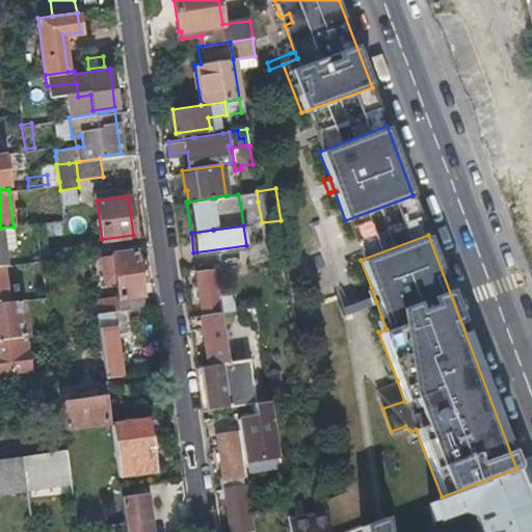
[(121,309),(138,307),(142,306),(134,251),(107,256),(110,274),(115,274),(118,295),(94,298),(96,313),(112,310),(121,309)]
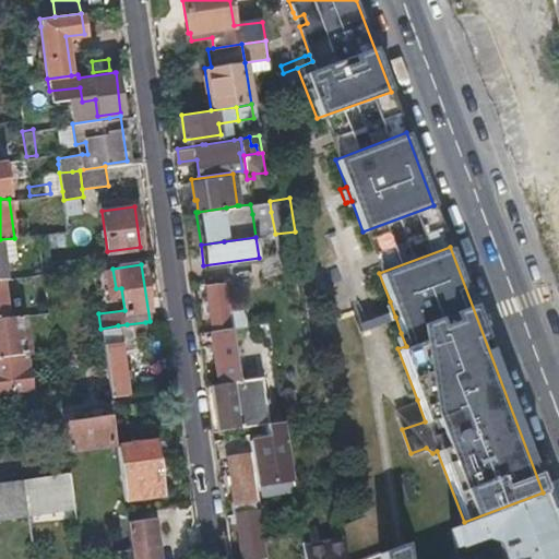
[(229,328),(232,326),(228,310),(230,310),(229,302),(225,302),(222,283),(205,285),(207,300),(202,301),(204,317),(210,316),(212,330),(229,328)]
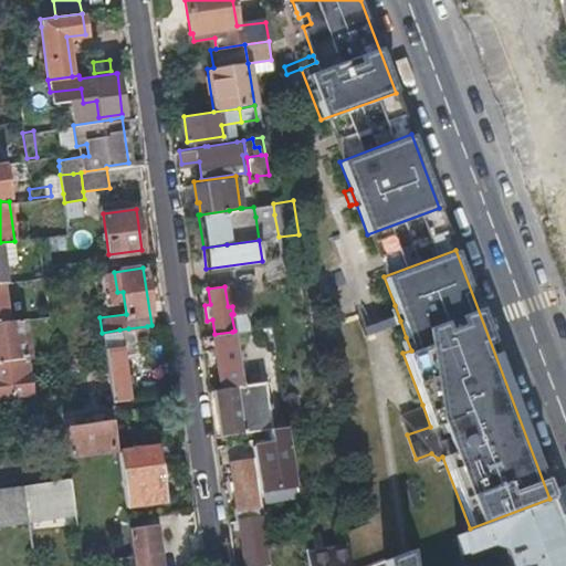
[(236,331),(250,328),(247,304),(247,303),(244,304),(245,313),(233,314),(236,331)]
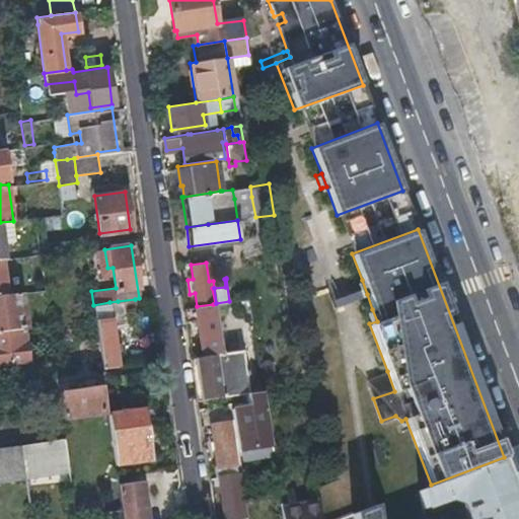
[(367,294),(362,280),(358,281),(353,283),(356,290),(330,300),(332,307),(363,295),(367,294)]
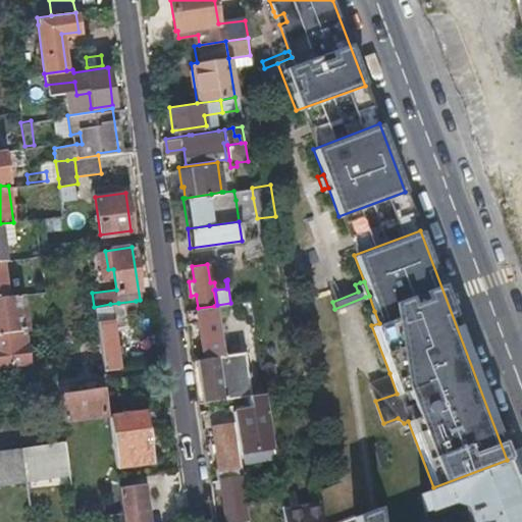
[(0,332),(22,329),(17,294),(5,296),(0,296),(0,332)]
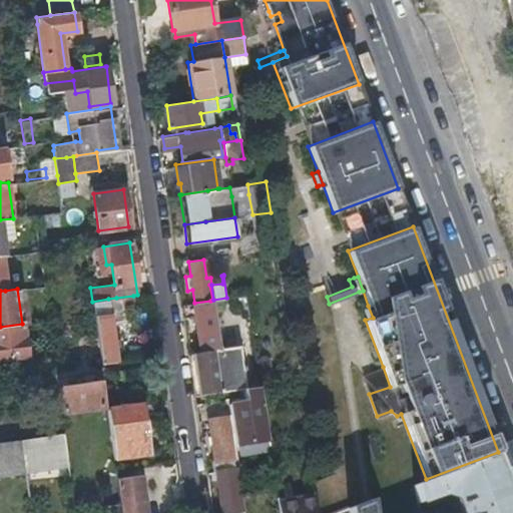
[(100,363),(116,361),(111,322),(125,320),(124,310),(135,309),(133,296),(116,298),(108,299),(109,311),(94,313),(96,323),(95,324),(97,338),(99,358),(100,363)]
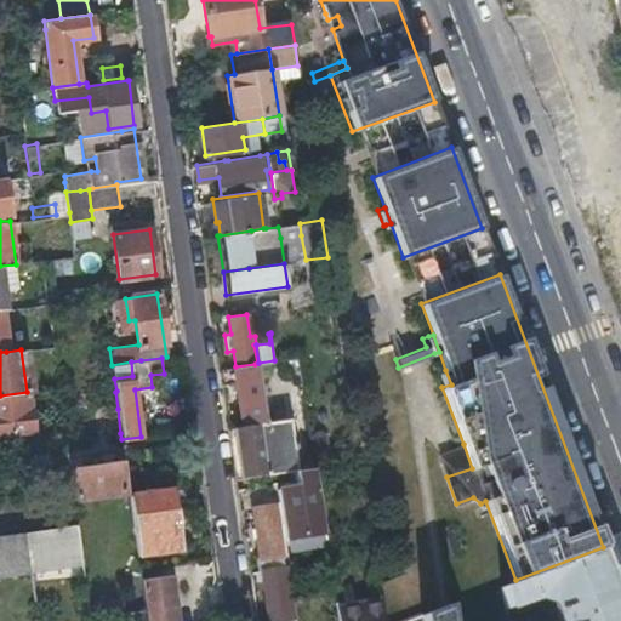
[(220,369),(223,386),(237,383),(243,425),(267,422),(258,363),(257,363),(255,364),(235,366),(220,369)]
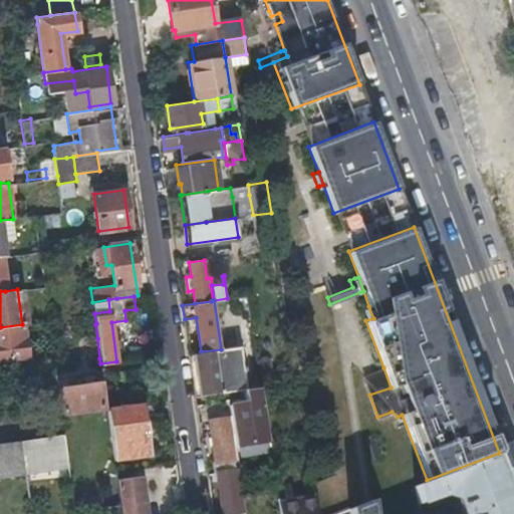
[(306,332),(312,330),(303,302),(296,305),(306,332)]
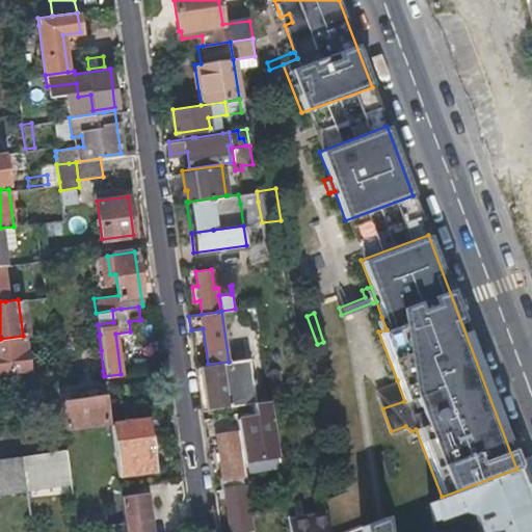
[(387,329),(381,317),(378,318),(374,319),(378,331),(387,329)]
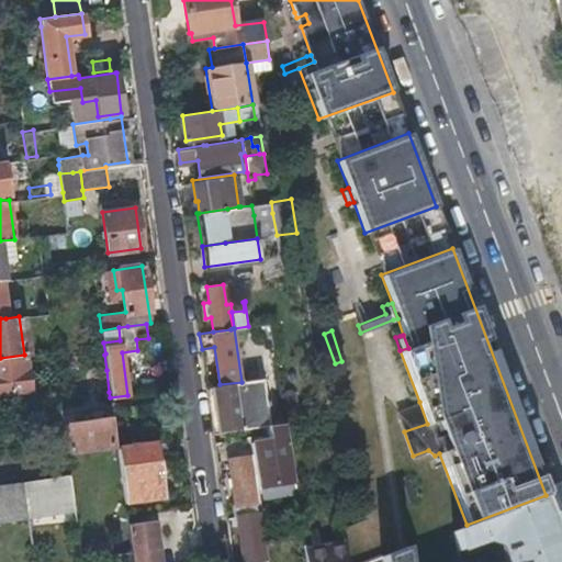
[(40,393),(58,390),(53,351),(34,353),(40,393)]
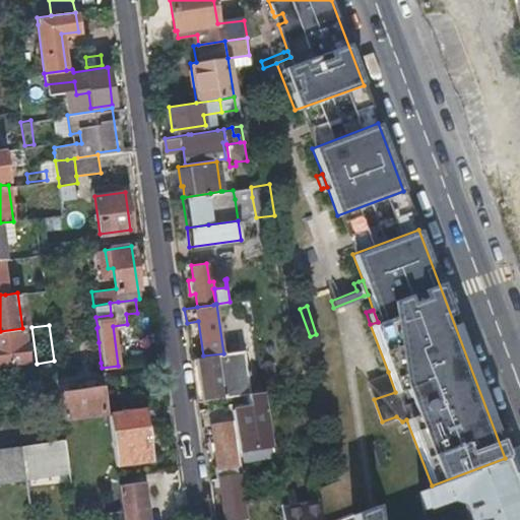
[(0,363),(27,360),(23,328),(22,328),(0,331),(0,363)]
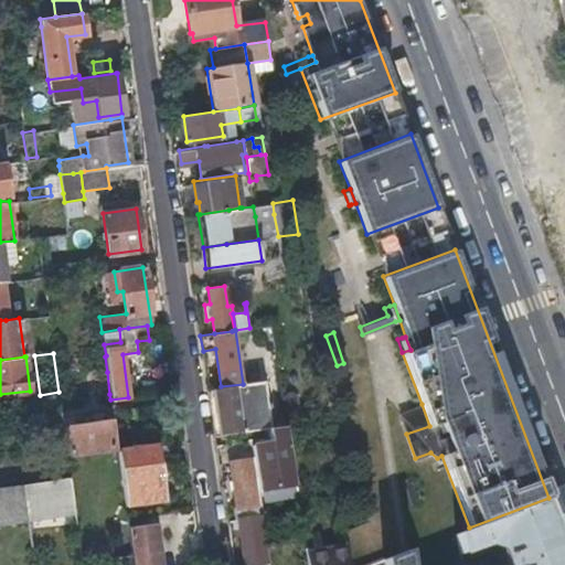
[(97,396),(109,394),(107,372),(94,374),(97,396)]
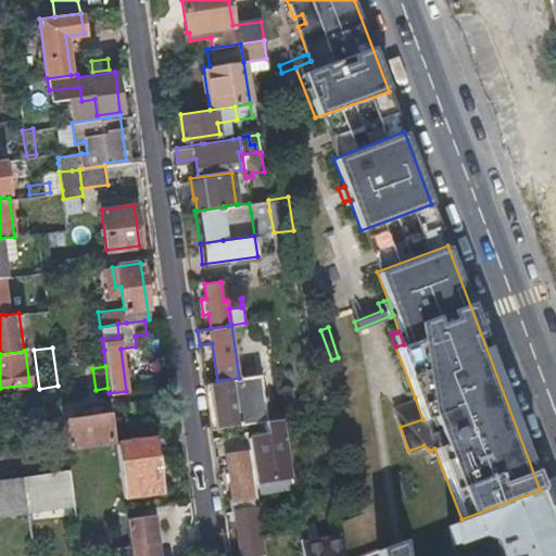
[(216,428),(264,420),(266,420),(260,376),(239,378),(217,380),(210,382),(216,428)]
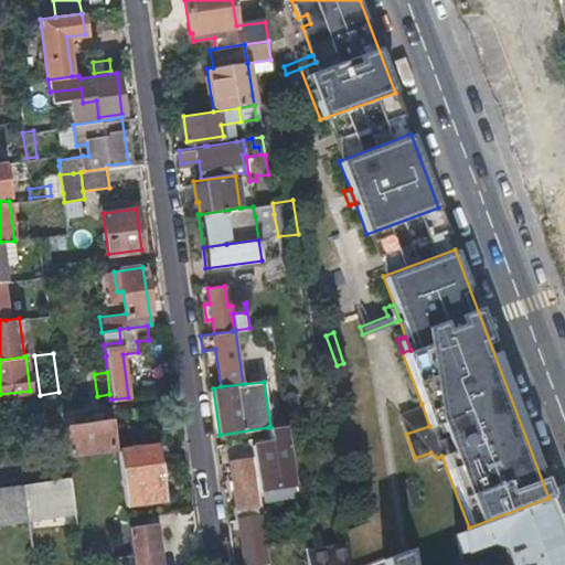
[(326,411),(324,402),(305,405),(306,414),(326,411)]
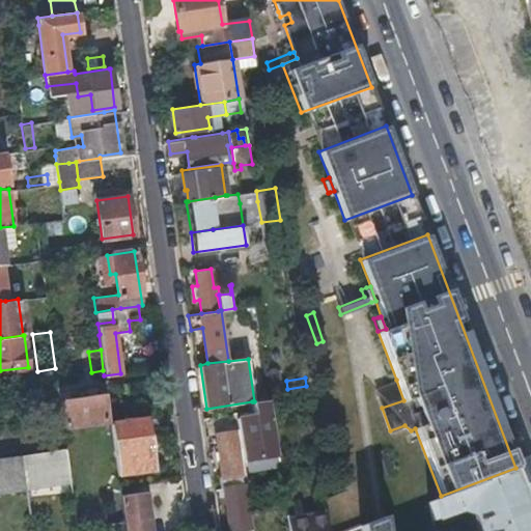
[(374,387),(382,408),(403,400),(396,380),(391,382),(374,387)]
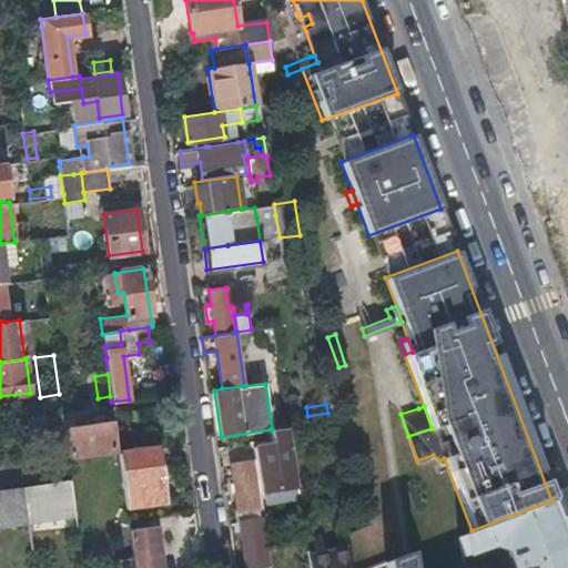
[(307,416),(306,407),(286,411),(287,419),(307,416)]
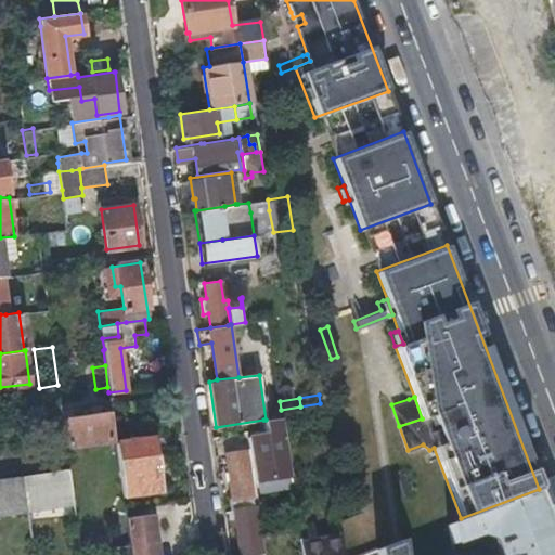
[(74,416),(91,414),(90,404),(73,407),(74,416)]
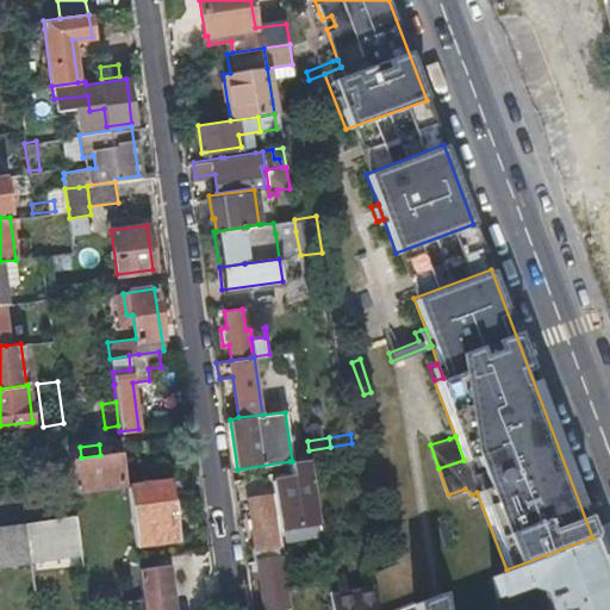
[(69,466),(72,490),(120,484),(117,453),(100,455),(81,458),(80,447),(67,449),(69,466)]
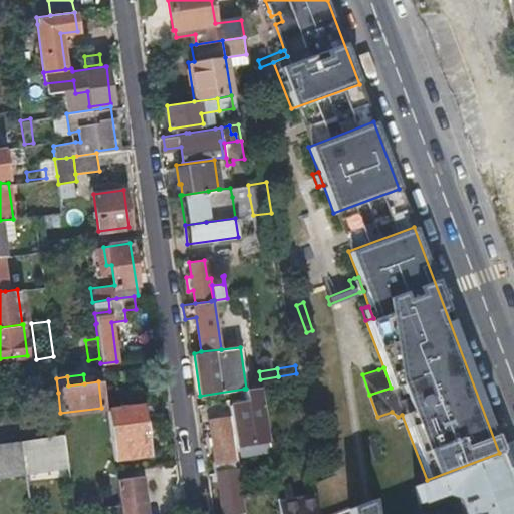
[(269,441),(261,386),(246,389),(244,389),(245,400),(229,402),(231,415),(236,446),(269,441)]
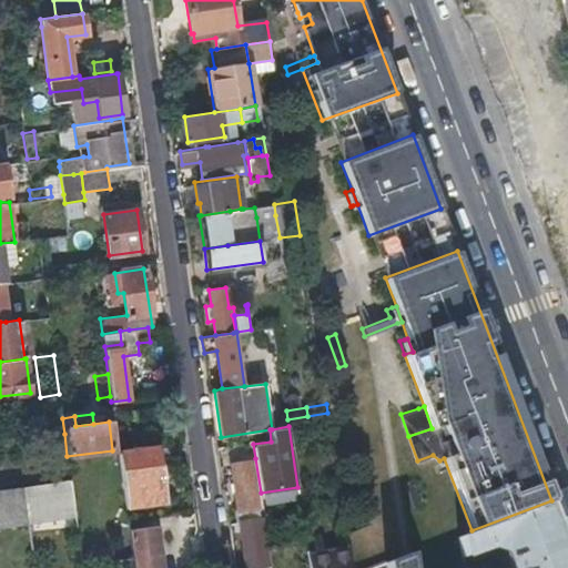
[(155,448),(118,453),(125,509),(163,504),(155,448)]
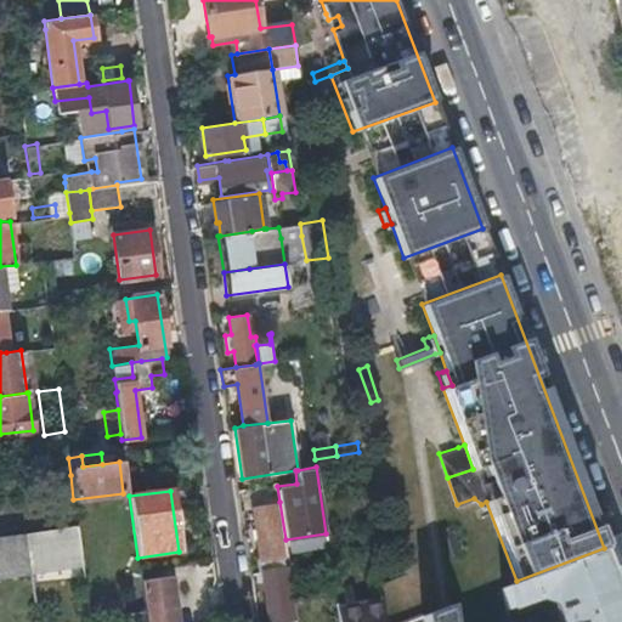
[(292,621),(284,567),(283,561),(281,547),(281,539),(286,539),(280,502),(252,507),(258,550),(264,549),(266,564),(267,567),(260,569),(261,570),(264,588),(265,599),(267,621),(292,621)]
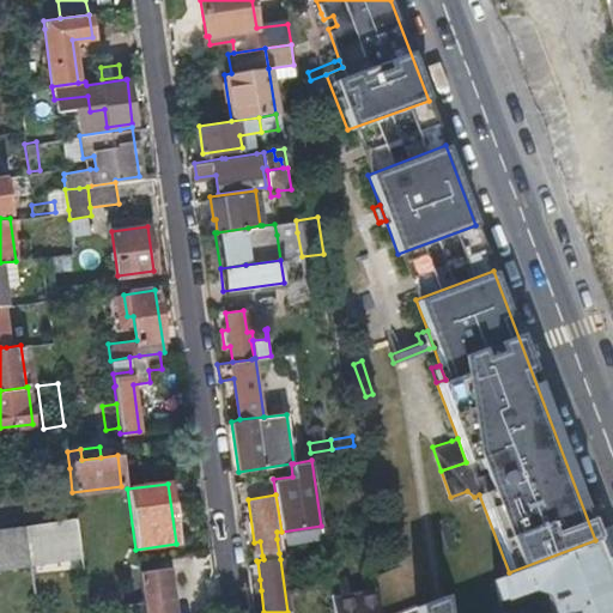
[(30,566),(82,559),(76,517),(24,525),(29,563),(30,566)]
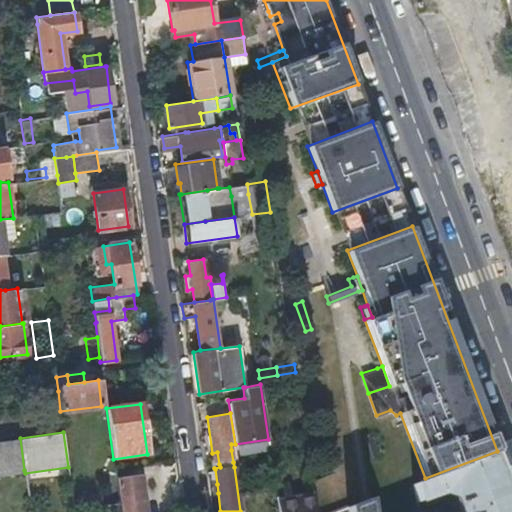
[(5,472),(24,470),(20,438),(1,440),(5,472)]
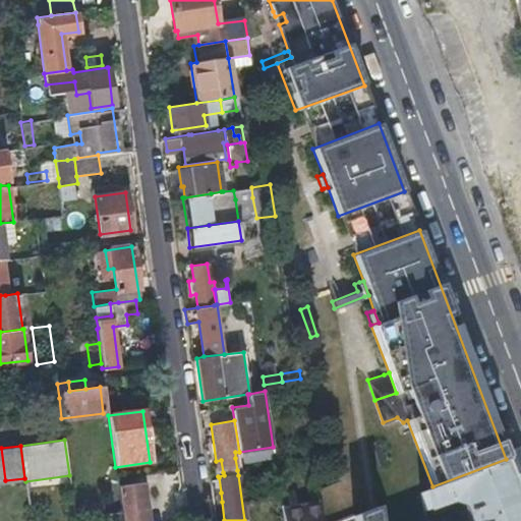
[(520,520),(520,498),(506,459),(432,486),(420,491),(424,510),(451,500),(461,505),(467,520),(520,520)]
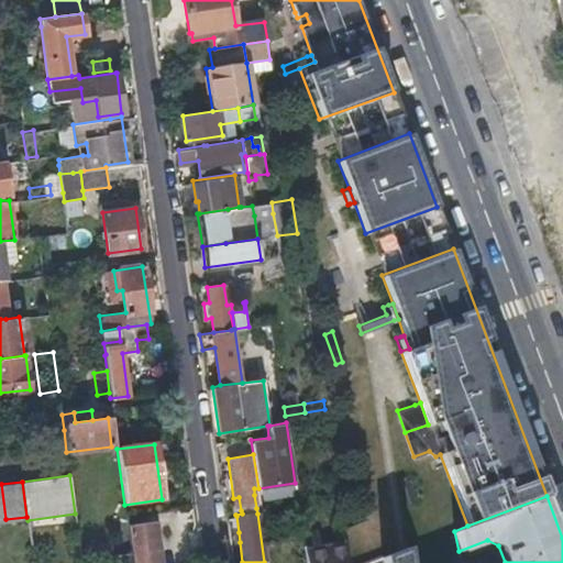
[(231,498),(233,511),(233,516),(236,516),(235,515),(242,514),(241,510),(239,497),(233,498),(231,498)]
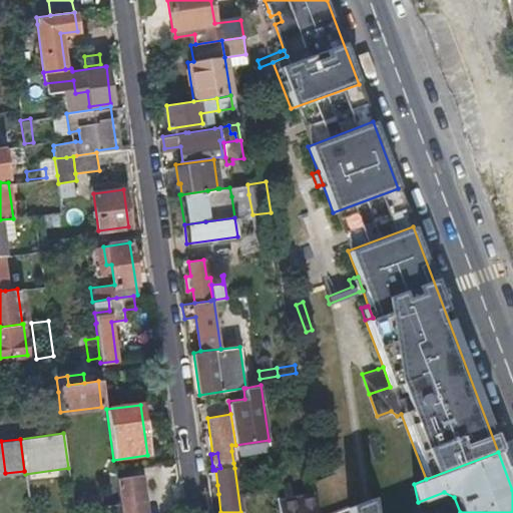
[(125,472),(124,468),(115,469),(119,502),(120,512),(145,512),(139,470),(125,472)]
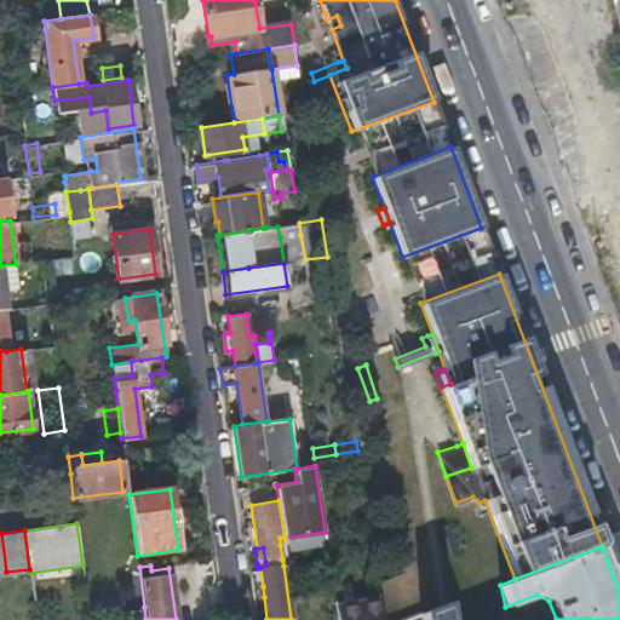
[(383,619),(380,600),(337,607),(338,619),(383,619)]
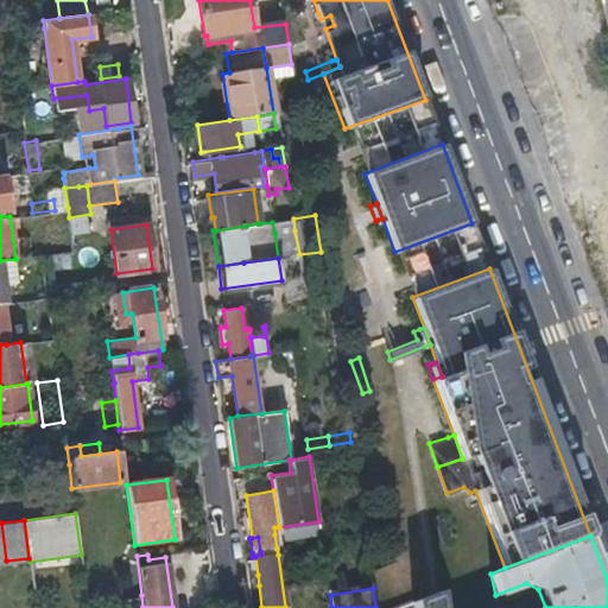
[(445,607),(442,593),(399,607),(445,607)]
